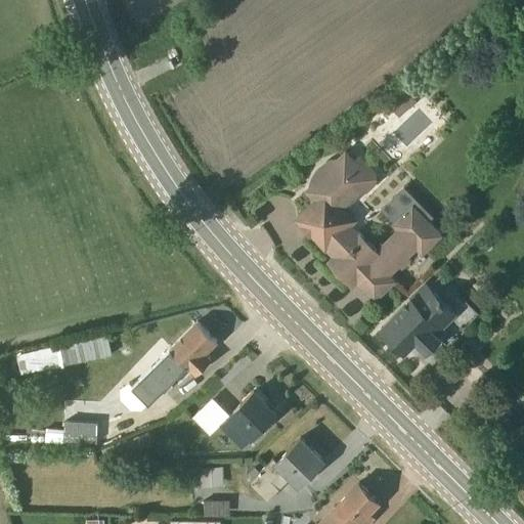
[(402,115),(419,99),(405,85),(389,101),(402,115)]
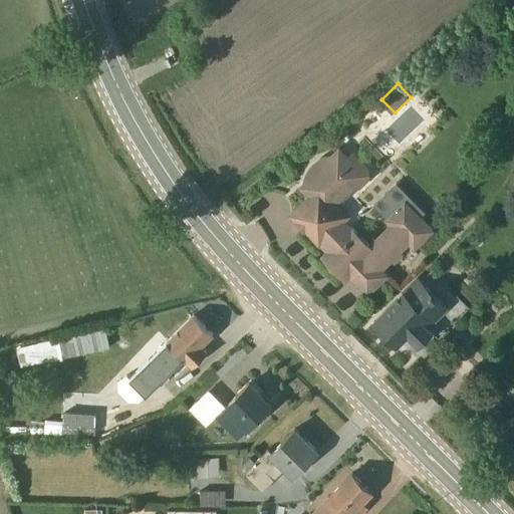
[(414,250),(435,230),(422,216),(425,213),(396,183),(372,205),(384,218),(383,219),(388,225),(367,243),(345,220),(351,215),(338,202),(351,189),(356,189),(360,188),(367,181),(368,177),(368,170),(351,151),(347,155),(338,146),(330,155),(321,157),(312,163),(308,168),(304,179),(296,187),(312,202),(298,216),(307,226),(304,229),(326,252),(322,256),(322,257),(344,279),(349,275),(367,293),(388,273),(383,269),(391,261),(394,263),(403,255),(401,252),(408,245),(414,250)]
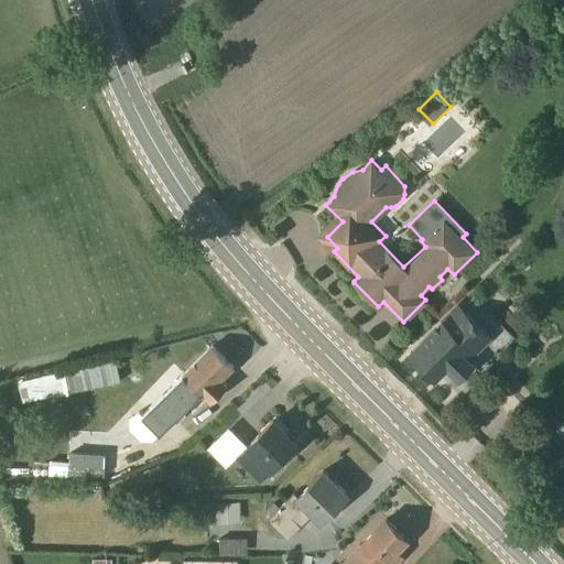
[(410,354),(434,378),(446,366),(459,378),(474,364),(470,359),(491,337),(458,305),(410,354)]
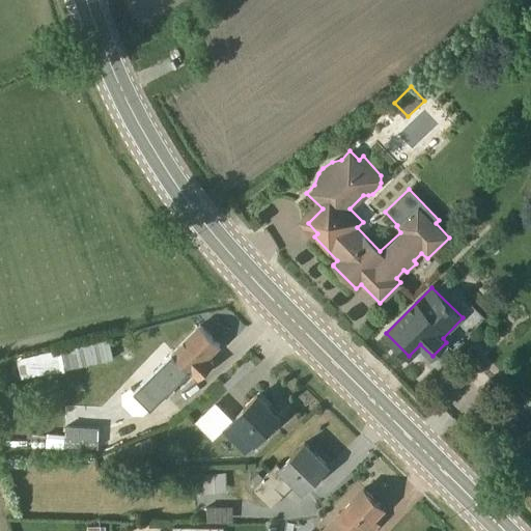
[(135,399),(140,406),(145,401),(151,408),(164,395),(167,398),(176,390),(180,393),(212,363),(206,357),(218,344),(199,326),(134,390),(139,395),(135,399)]
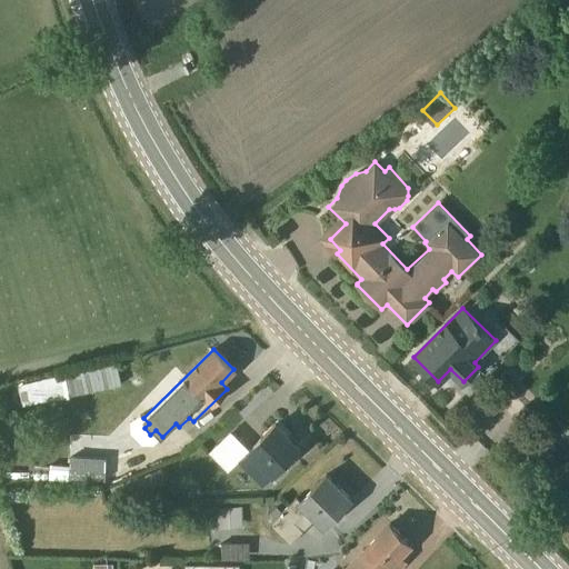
[(120,385),(121,383),(116,361),(61,373),(63,383),(70,382),(72,395),(120,385)]
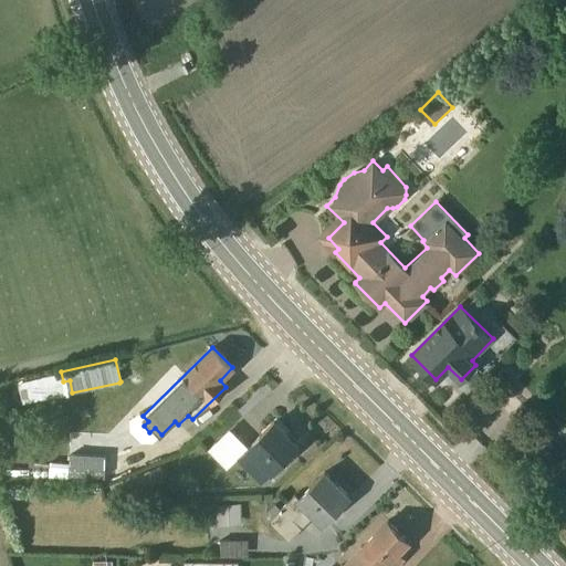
[(229,428),(207,449),(226,469),(237,458),(260,482),(297,446),(273,421),(248,447),(229,428)]
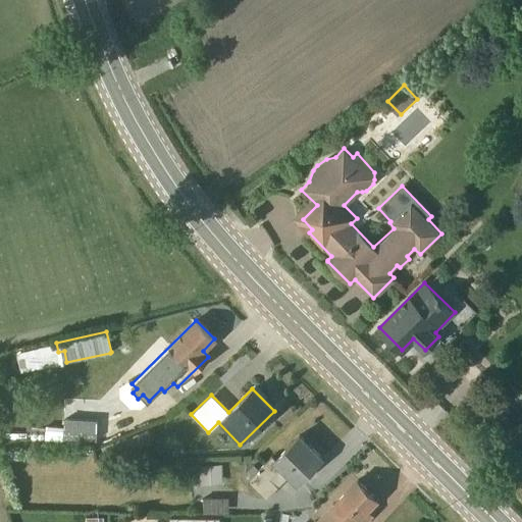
[(124,437),(101,449),(106,461),(152,440),(148,429),(125,439),(124,437)]
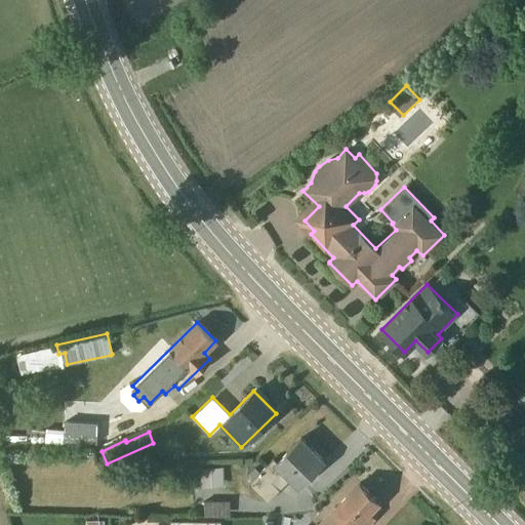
[(245,477),(249,482),(248,483),(267,501),(290,480),(297,487),(324,460),(300,438),(277,461),(273,458),(258,473),(254,469),(245,477)]
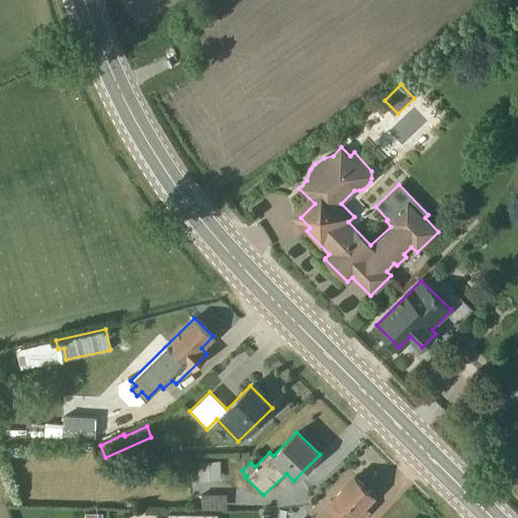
[(220,460),(197,461),(198,480),(221,479),(220,460)]
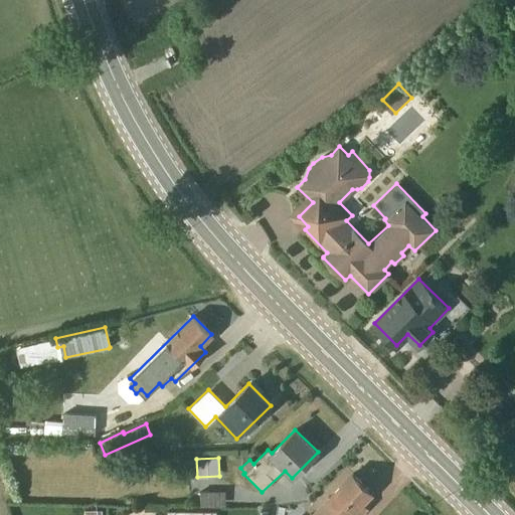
[(312,514),(345,514),(346,514),(357,514),(365,508),(361,503),(371,492),(352,474),(312,514)]
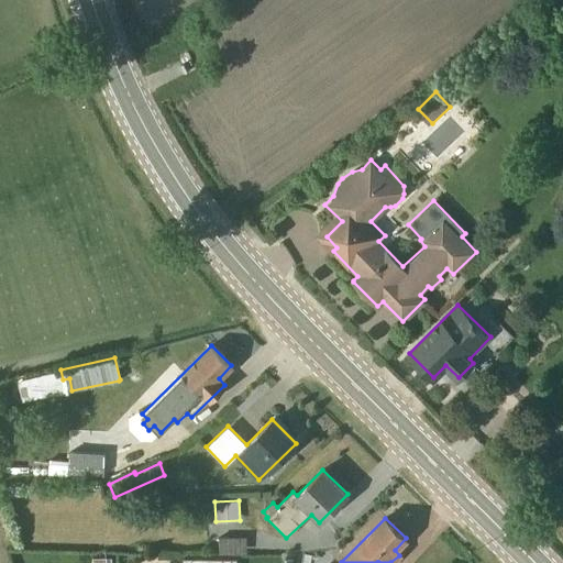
[(219,537),(219,553),(246,552),(246,536),(219,537)]
